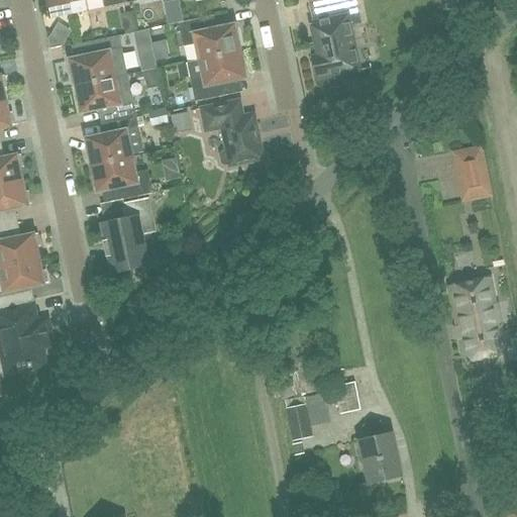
[(44,0),(48,19),(71,14),(69,3),(81,0),(44,0)]
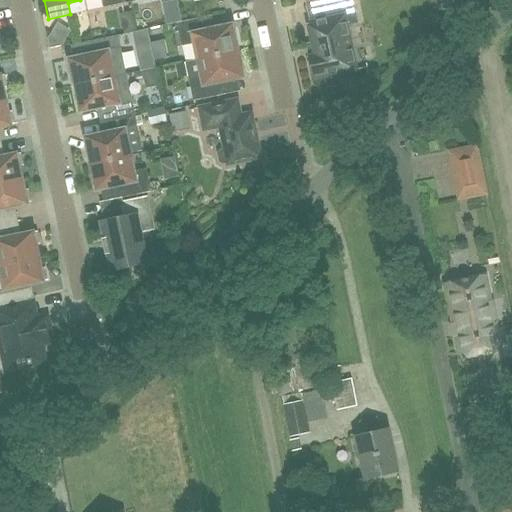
[(321,0),(325,19),(307,23),(315,56),(309,57),(313,79),(330,75),(331,81),(349,77),(347,72),(355,70),(346,25),(357,23),(352,0),(318,0),(319,0),(320,0),(321,0)]
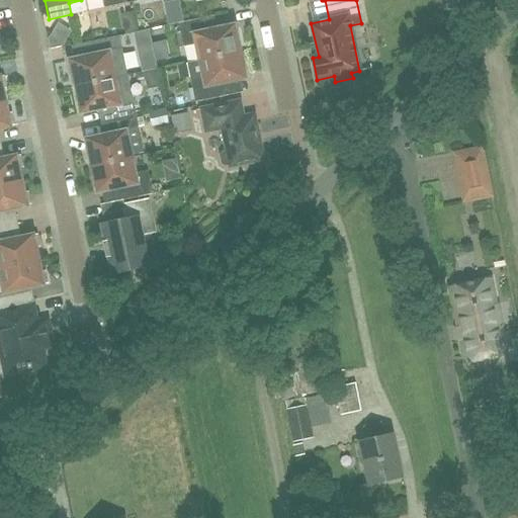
[(198,60),(240,52),(235,24),(217,28),(210,29),(208,17),(179,23),(183,46),(195,44),(198,60)]
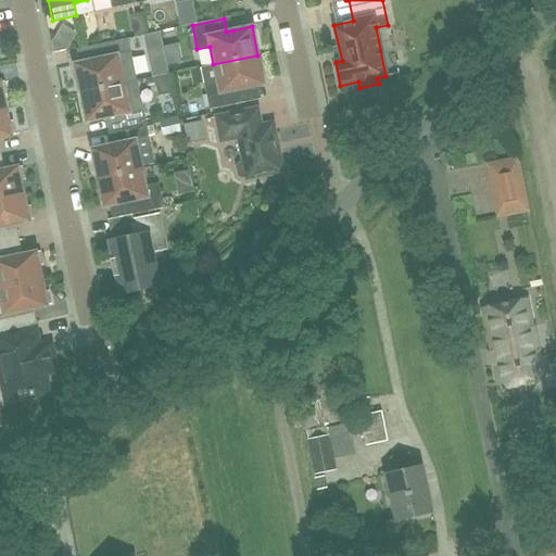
[(55,35),(51,41),(53,53),(65,51),(71,43),(55,35)]
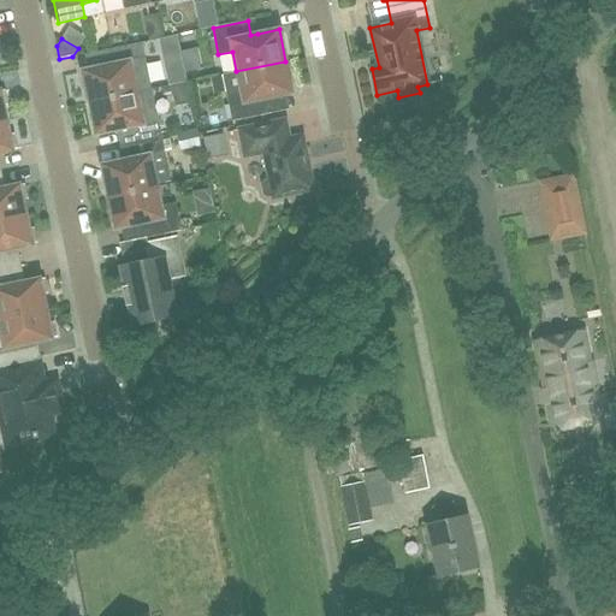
[(81,71),(88,104),(137,93),(152,89),(147,70),(141,42),(106,51),(110,65),(88,70),(81,71)]
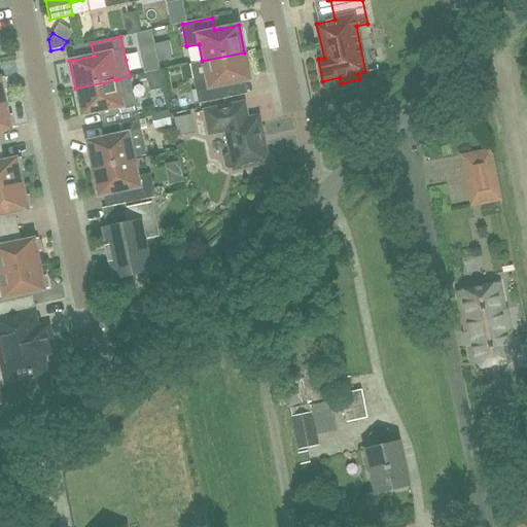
[(244,53),(202,61),(190,64),(199,104),(229,98),(226,84),(250,79),(244,53)]
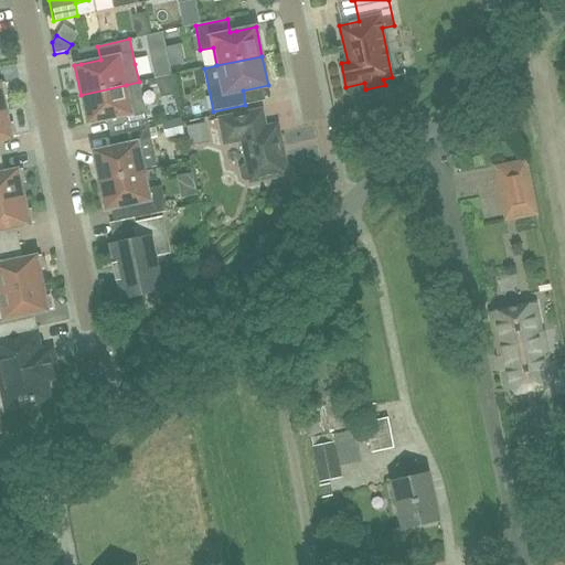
[(126,85),(81,95),(87,124),(106,120),(113,118),(116,132),(148,126),(142,100),(139,82),(126,85)]
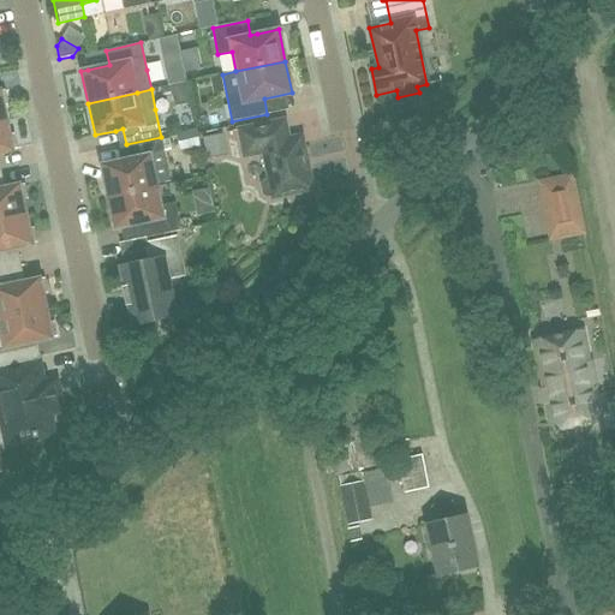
[(275,121),(238,130),(244,157),(263,153),(268,179),(263,180),(261,184),(263,195),(267,197),(273,196),(273,198),(312,190),(302,136),(291,138),(286,119),(275,121)]
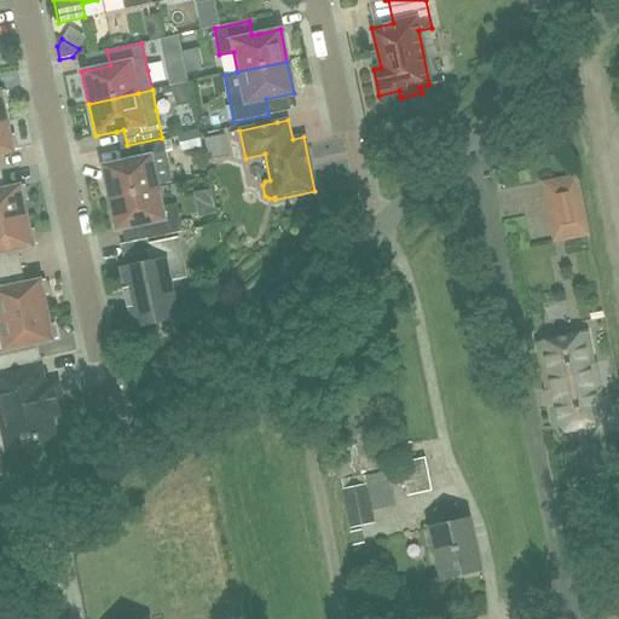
[(6,121),(0,122),(0,152),(17,149),(15,134),(9,136),(6,121)]
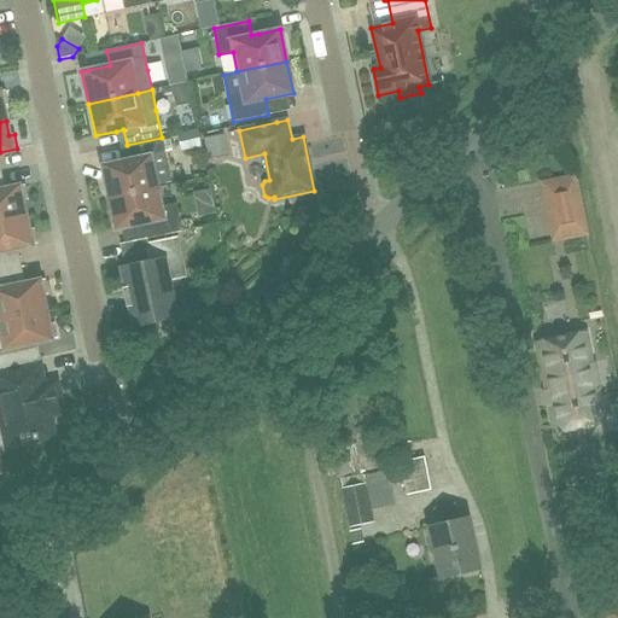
[(223,135),(203,139),(208,159),(227,156),(223,135)]
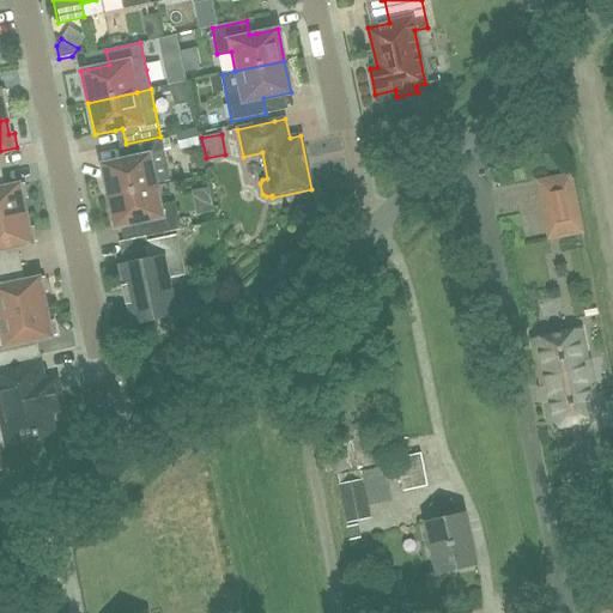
[(101,164),(108,196),(156,186),(150,155),(164,151),(161,137),(126,144),(128,158),(101,164)]
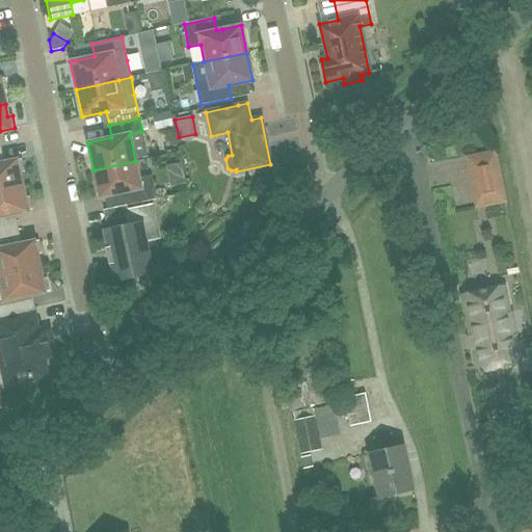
[(503,203),(494,151),(464,156),(474,209),(503,203)]
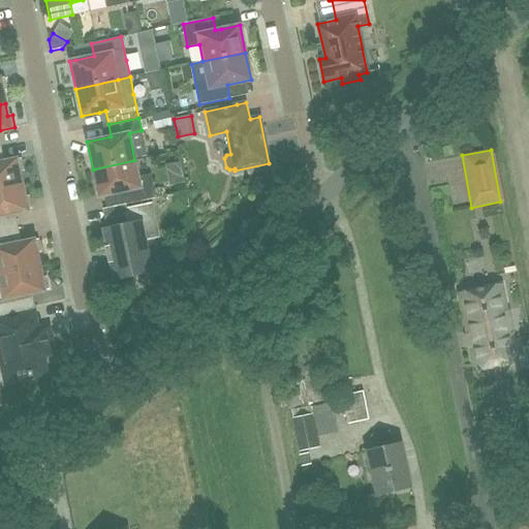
[(0,188),(22,184),(20,172),(24,170),(22,158),(0,162),(0,188)]
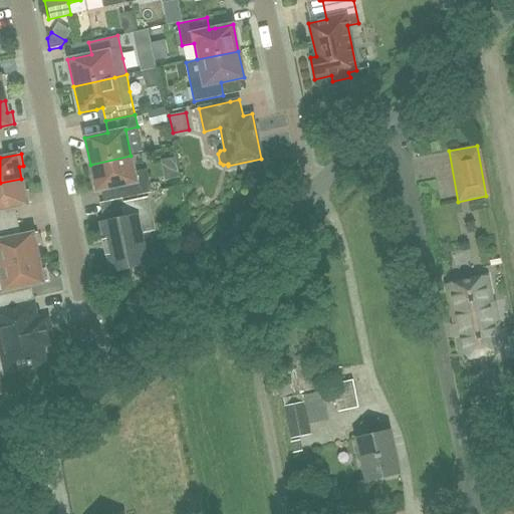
[(131,156),(90,165),(95,191),(118,187),(121,199),(151,193),(147,170),(135,173),(131,156)]
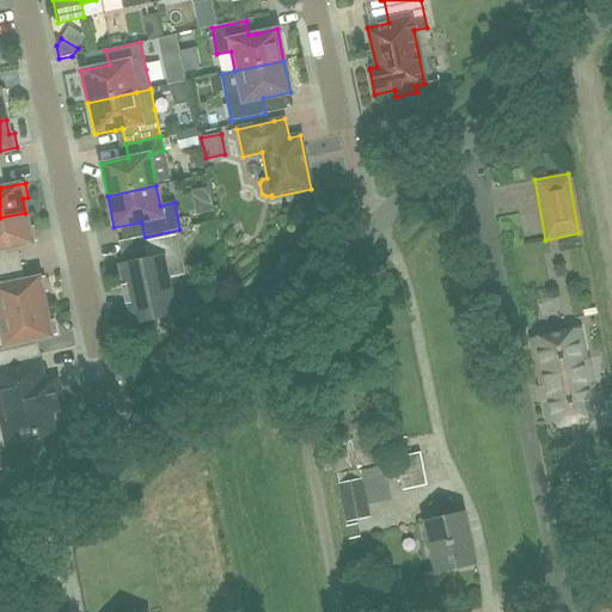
[(0,267),(16,264),(11,246),(37,242),(34,226),(29,227),(25,213),(0,218),(0,267)]
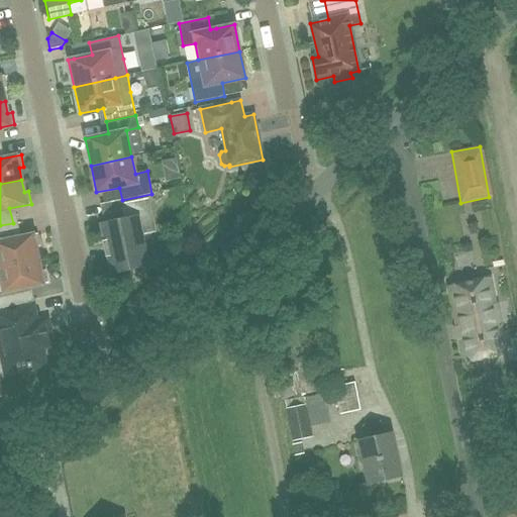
[(182,187),(170,190),(171,196),(183,202),(185,202),(182,187)]
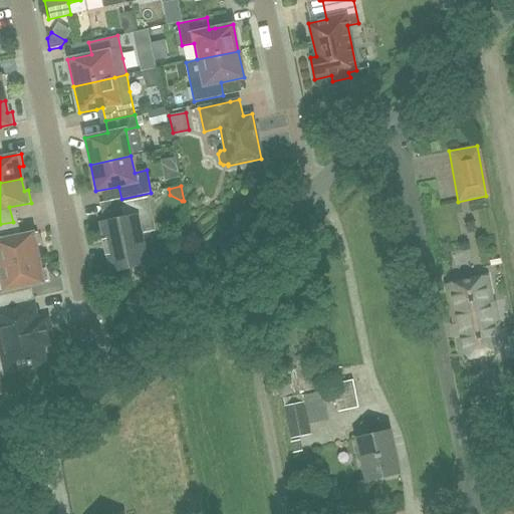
[(127,218),(101,224),(111,271),(127,267),(138,277),(153,263),(144,253),(140,234),(155,231),(148,197),(124,202),(127,218)]
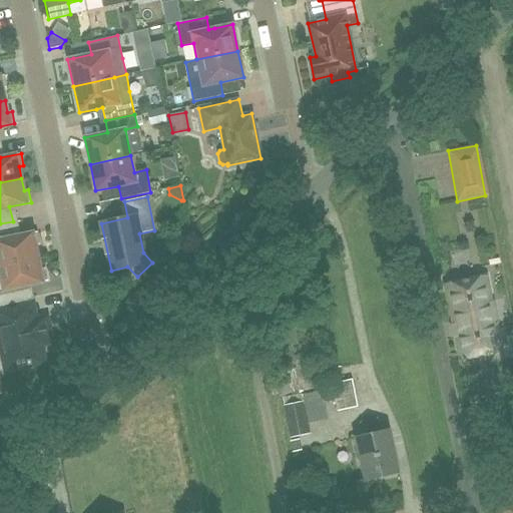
[(13,221),(0,223),(0,265),(37,258),(35,245),(40,244),(37,231),(16,236),(13,221)]
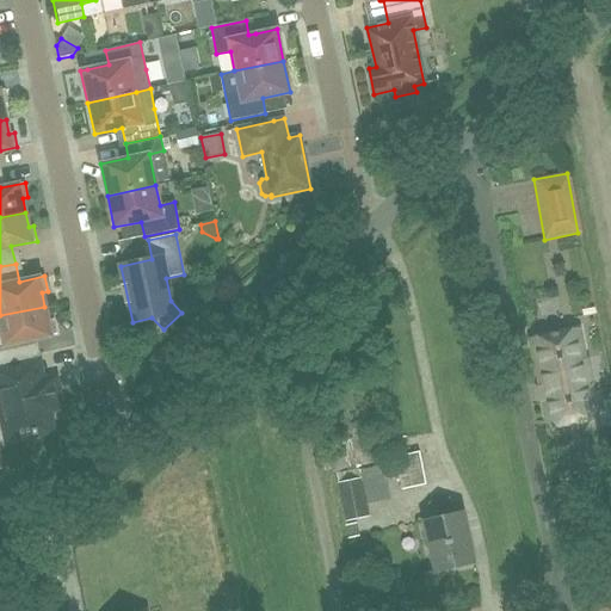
[(44,307),(0,315),(0,326),(4,344),(0,344),(0,364),(35,357),(31,340),(56,334),(54,320),(48,321),(44,307)]
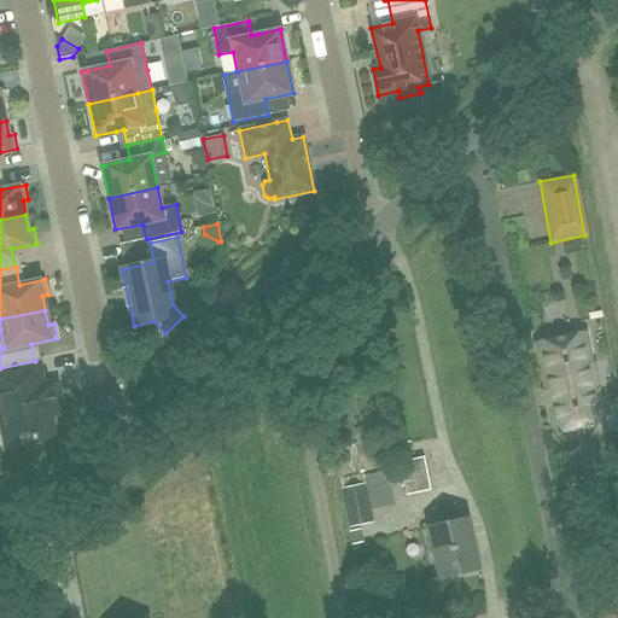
[(538,343),(548,388),(554,386),(558,404),(552,406),(557,431),(601,421),(595,390),(590,391),(584,362),(589,362),(583,333),(567,337),(567,339),(555,342),(554,339),(538,343)]
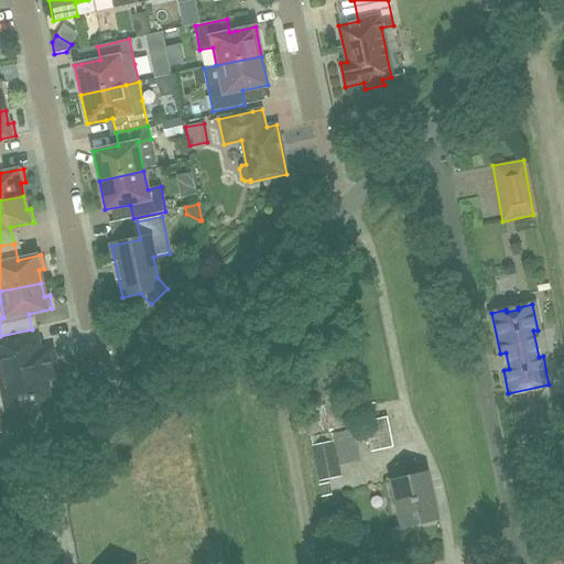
[(35,334),(0,340),(0,375),(7,407),(49,398),(44,379),(56,377),(51,349),(39,351),(35,334)]
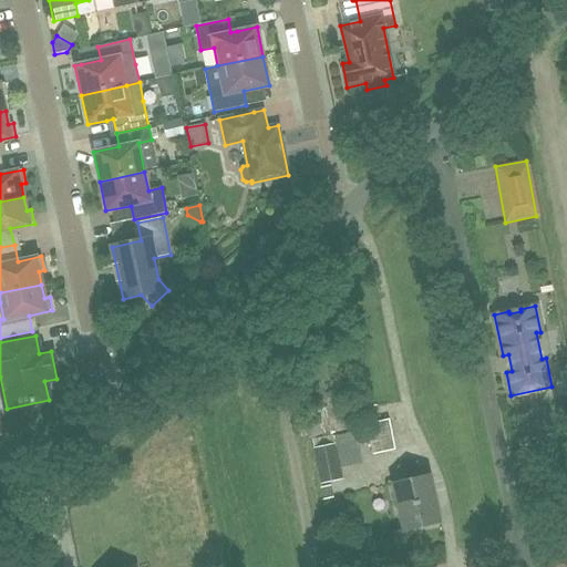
[(389,419),(367,423),(372,454),(395,450),(389,419)]
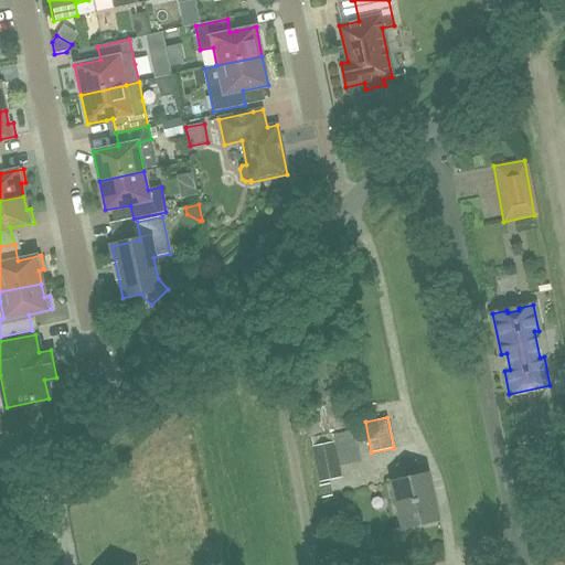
[(342,478),(334,441),(311,446),(319,482),(342,478)]
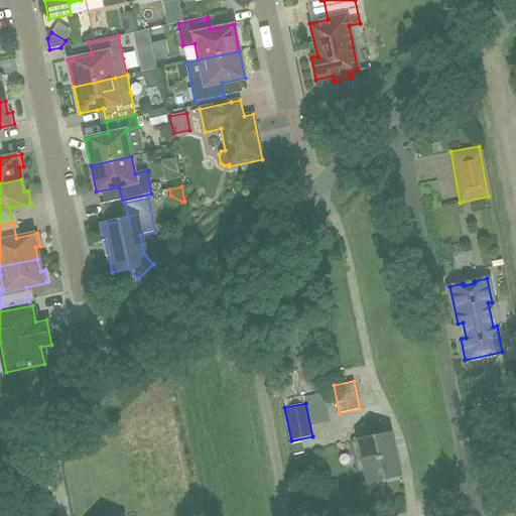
[(372,422),(385,479),(402,475),(391,431),(383,433),(380,420),(372,422)]
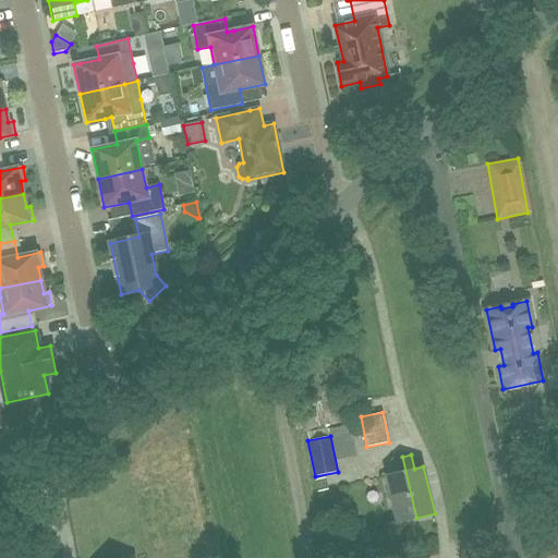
[(397,522),(416,518),(402,457),(392,459),(396,473),(386,475),(397,522)]
